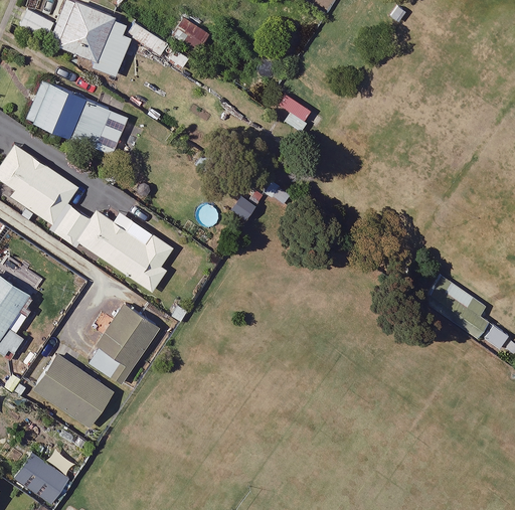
[(123,21),(71,0),(66,0),(49,41),(94,60),(92,66),(115,75),(124,52),(112,46),(123,21)]
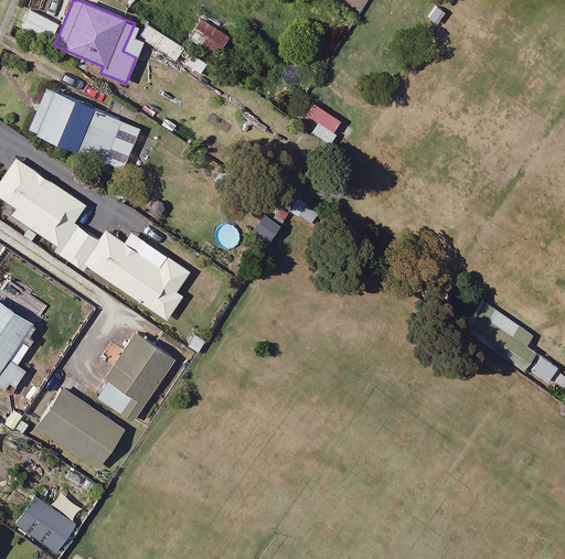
[(57,25),(31,12),(22,30),(50,43),(57,25)]
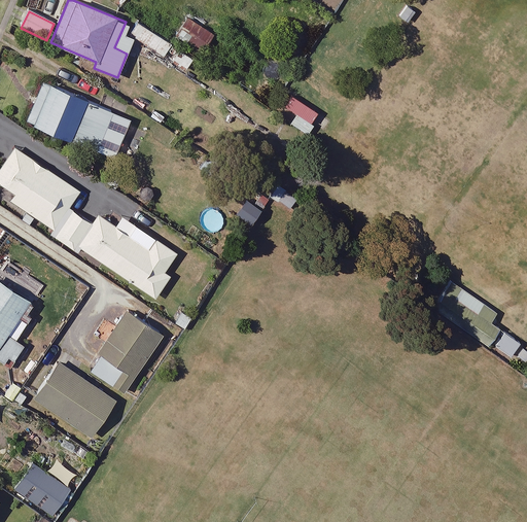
[(191,19),(177,37),(201,55),(214,36),(191,19)]
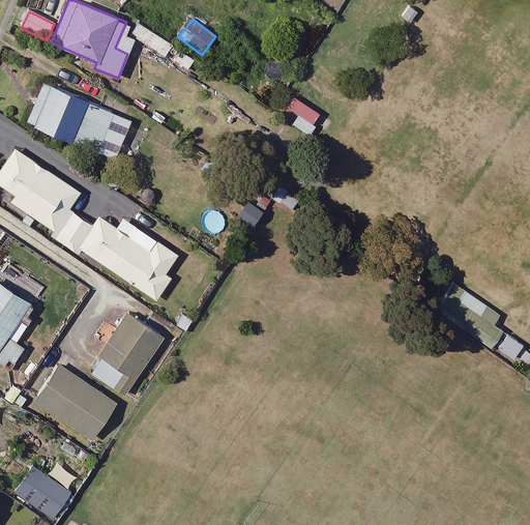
[(174,47),(143,26),(135,38),(166,59),(174,47)]
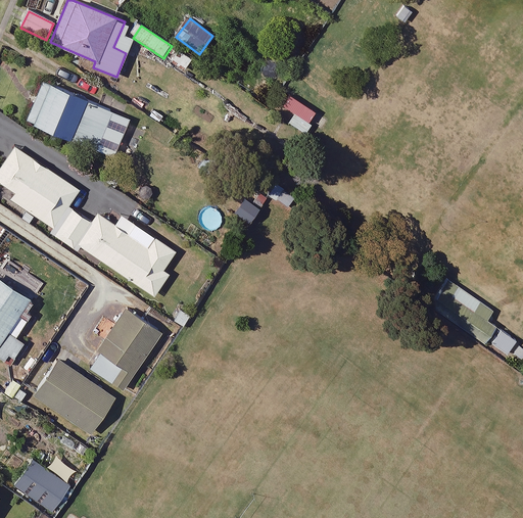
[(112,111),(44,81),(27,120),(96,150),(112,111)]
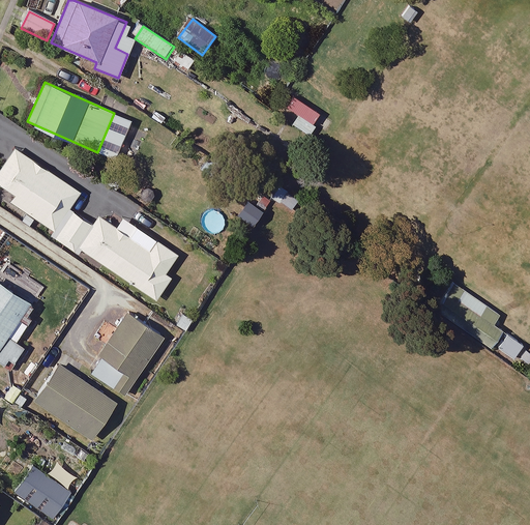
[(94,225),(93,225),(72,210),(70,209),(81,194),(16,149),(0,173),(0,183),(17,195),(11,203),(57,233),(54,238),(76,252),(78,248),(156,300),(172,278),(166,273),(178,255),(156,240),(150,251),(99,216),(94,225)]
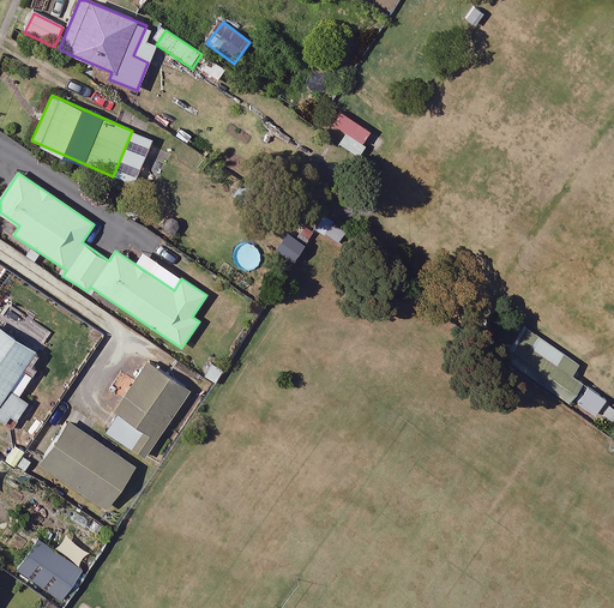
[(0,423),(10,431),(29,404),(19,397),(34,378),(26,372),(40,353),(0,325),(0,423)]
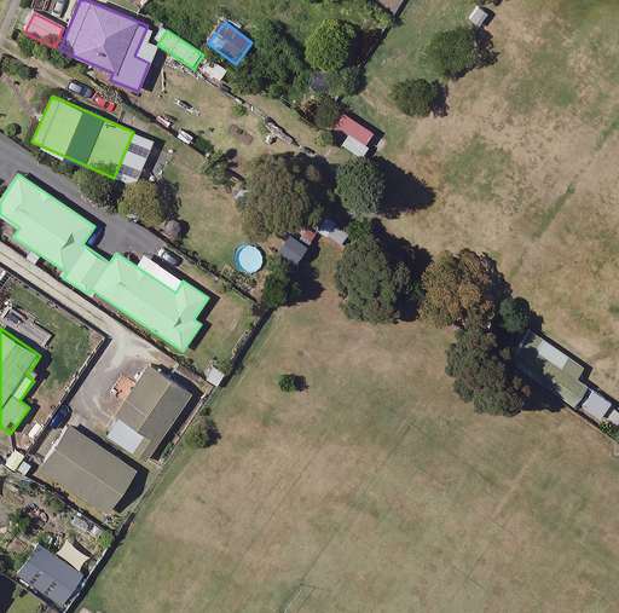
[(524,333),(504,360),(571,408),(584,389),(577,383),(584,374),(524,333)]
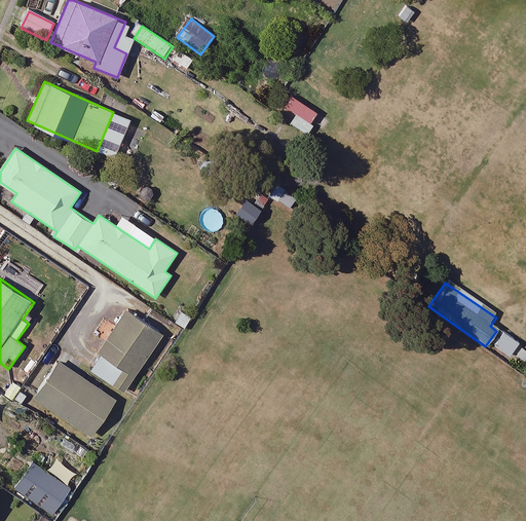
[(161,335),(126,313),(90,370),(125,393),(161,335)]
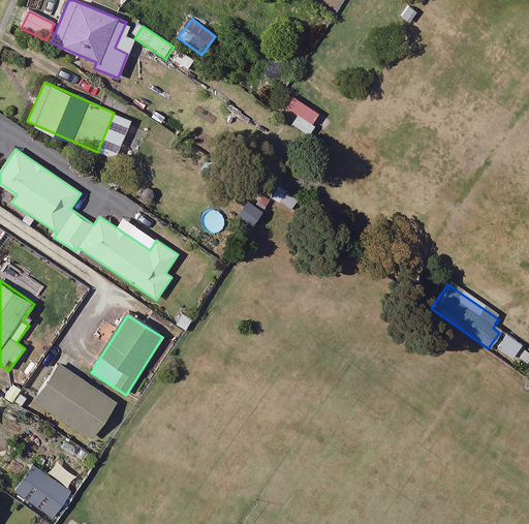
[(117,403),(59,365),(35,401),(93,439),(117,403)]
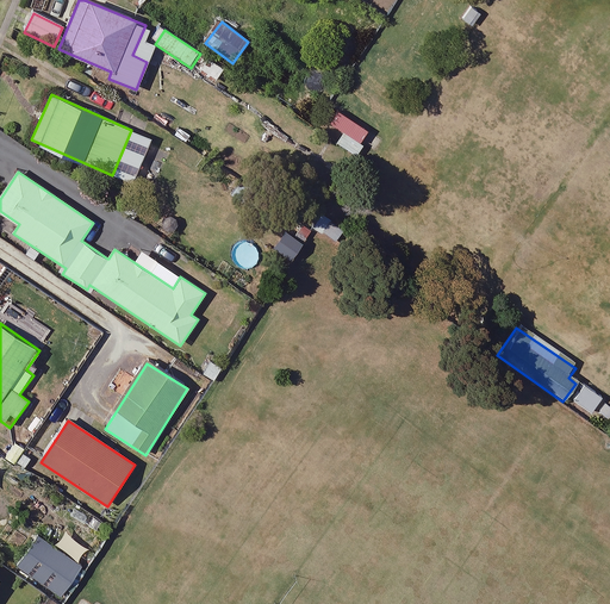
[(80,568),(38,537),(18,566),(60,596),(80,568)]
